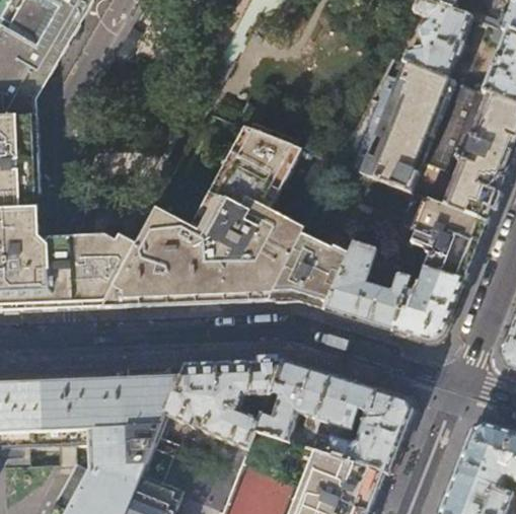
[(0,113),(34,113),(33,74),(45,74),(47,75),(49,71),(56,59),(88,0),(4,0),(0,8),(0,15),(6,19),(3,24),(0,22),(0,113)]
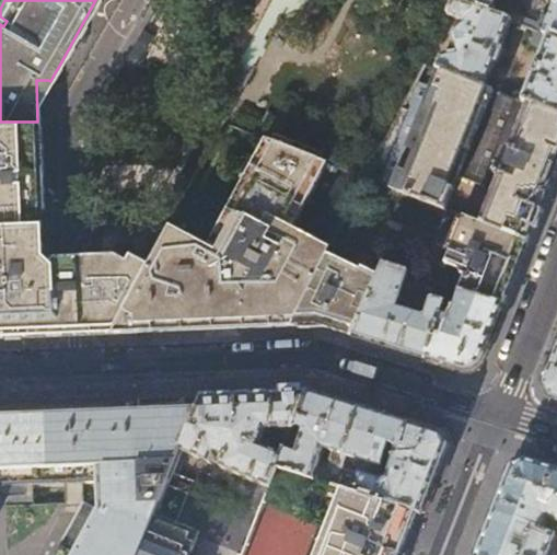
[(480,84),(507,18),(457,0),(453,0),(448,10),(459,13),(462,20),(461,20),(459,21),(456,22),(454,25),(453,26),(452,29),(452,32),(455,50),(454,50),(448,51),(444,54),(442,55),(439,57),(437,60),(436,62),(434,66),(480,84)]
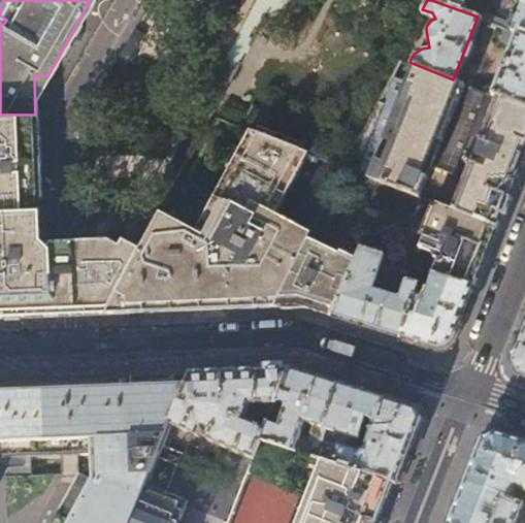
[(431,0),(478,17),(502,26),(524,34),(524,0),(431,0)]
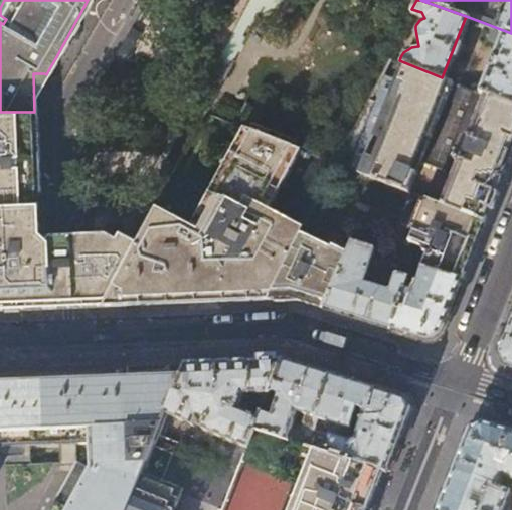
[(511,33),(490,25),(485,37),(494,41),(476,89),(511,102),(511,33)]
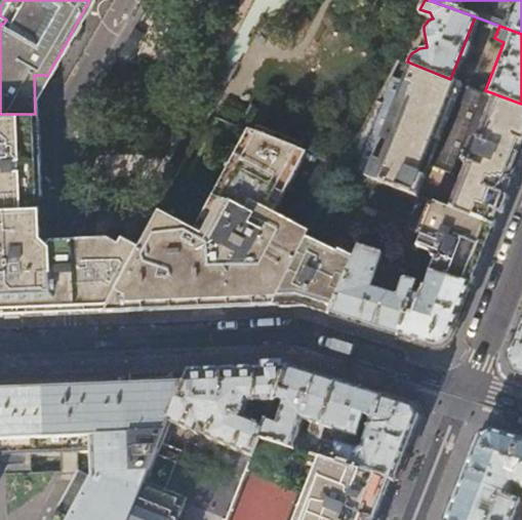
[(521,104),(485,90),(450,79),(407,62),(400,58),(393,76),(387,73),(340,163),(342,163),(413,192),(426,161),(457,174),(447,205),(492,223),(514,168),(521,148),(521,104)]
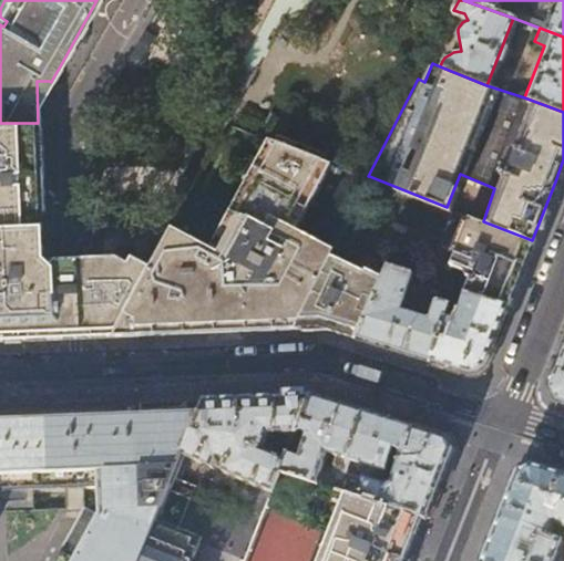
[(0,336),(75,334),(105,332),(144,261),(130,253),(125,260),(114,255),(71,257),(52,257),(49,262),(41,257),(39,207),(42,206),(39,151),(38,123),(0,123),(0,336)]
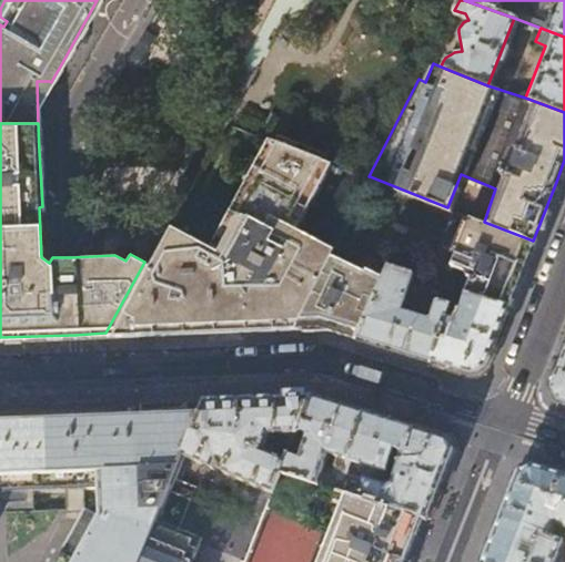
[(203,244),(165,223),(144,262),(106,333),(256,327),(294,326),(331,255),(334,246),(293,226),(328,160),(263,135),(203,244)]
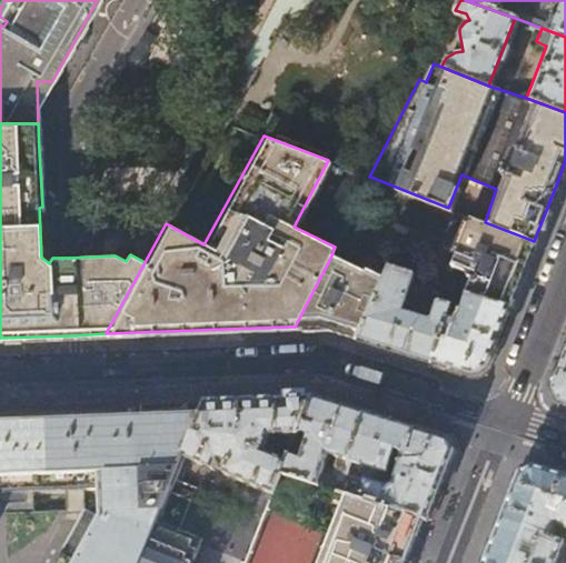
[(520,275),(534,241),(485,222),(470,217),(453,261),(474,270),(467,288),(509,304),(520,275)]
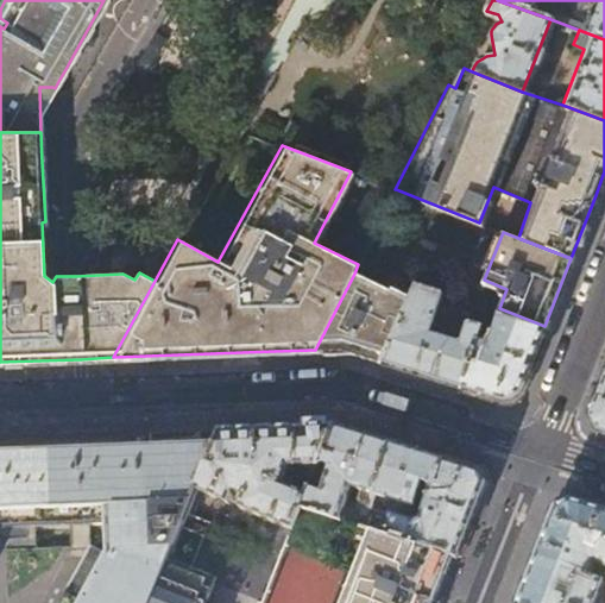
[(354,274),(315,350),(346,350),(380,360),(409,297),(354,274)]
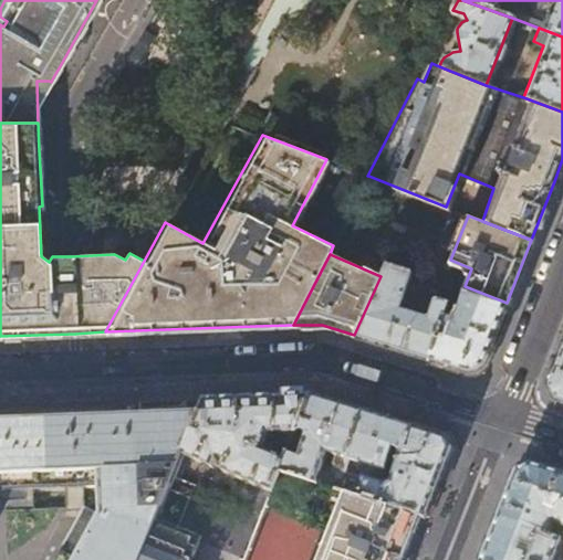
[(444,308),(452,282),(441,278),(431,308),(427,307),(425,313),(400,305),(414,270),(387,262),(381,276),(354,335),(393,347),(427,358),(444,308)]
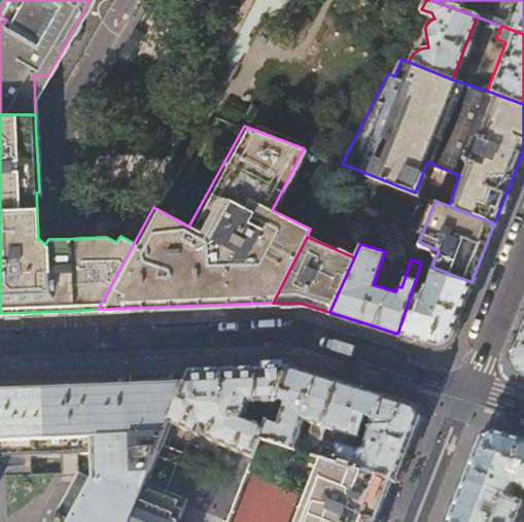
[(461,307),(472,282),(432,267),(427,283),(424,283),(421,286),(420,290),(413,287),(397,334),(416,339),(435,345),(449,338),(461,307)]
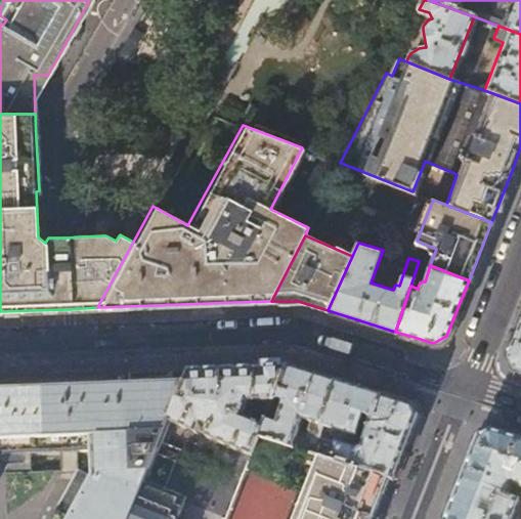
[(520,313),(514,332),(506,353),(512,368),(520,370),(520,313)]
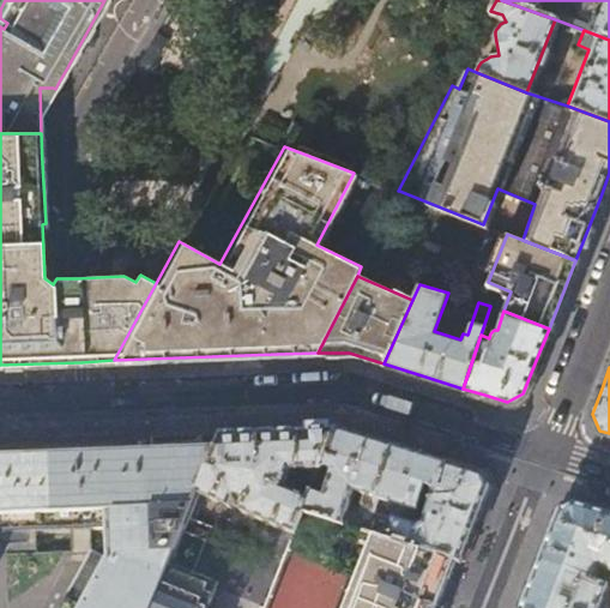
[(219,428),(212,446),(192,498),(200,501),(204,494),(278,525),(293,531),(301,509),(307,494),(288,487),(294,468),(318,467),(319,462),(334,423),(315,423),(267,426),(219,428)]
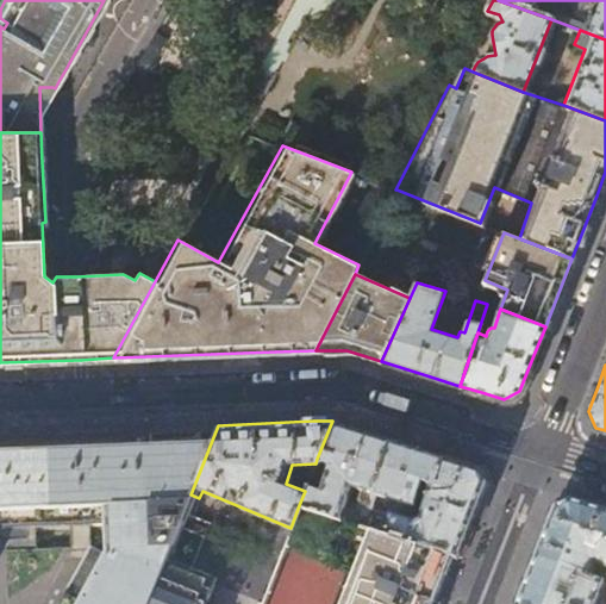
[(326,462),(328,465),(319,489),(307,485),(305,491),(299,505),(362,524),(368,505),(388,437),(349,425),(332,421),(317,459),(326,462)]
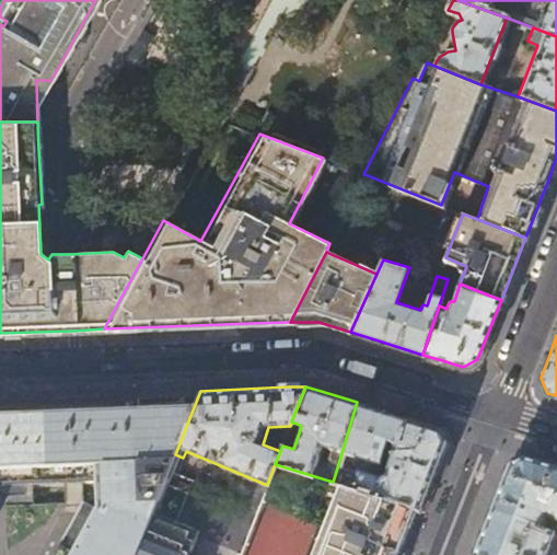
[(137,393),(0,399),(0,483),(96,480),(96,506),(69,554),(136,554),(171,471),(175,454),(194,407),(138,408),(137,393)]
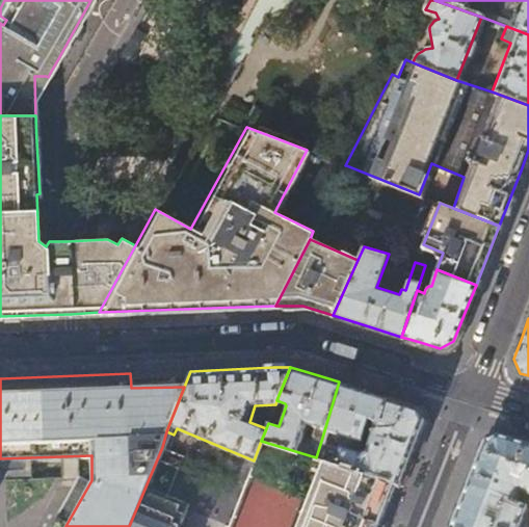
[(362,390),(339,381),(321,441),(338,446),(355,452),(355,451),(359,441),(367,417),(379,421),(386,397),(362,390)]
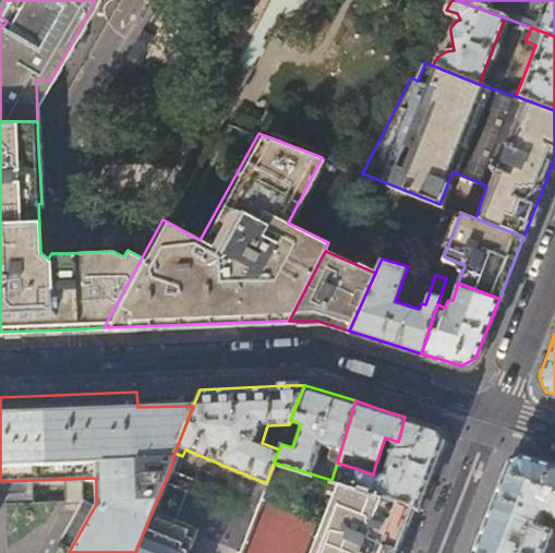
[(420,421),(405,417),(398,442),(385,437),(376,463),(386,465),(384,469),(376,475),(373,473),(373,475),(354,468),(350,485),(412,505),(418,506),(432,470),(444,440),(437,427),(420,421)]
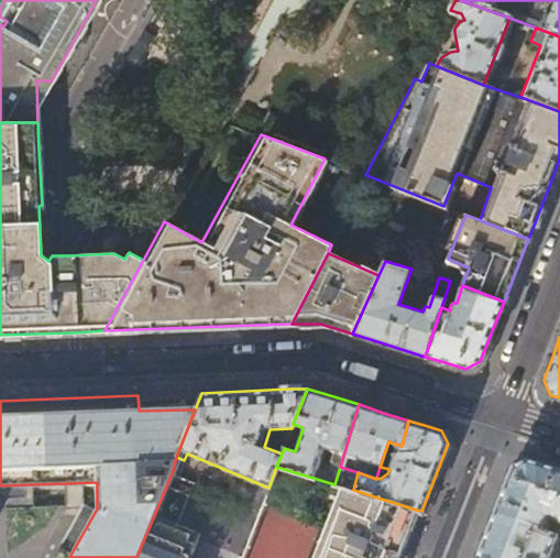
[(559,467),(549,463),(526,457),(511,463),(473,557),(546,557),(558,532),(546,526),(550,514),(559,518),(559,467)]
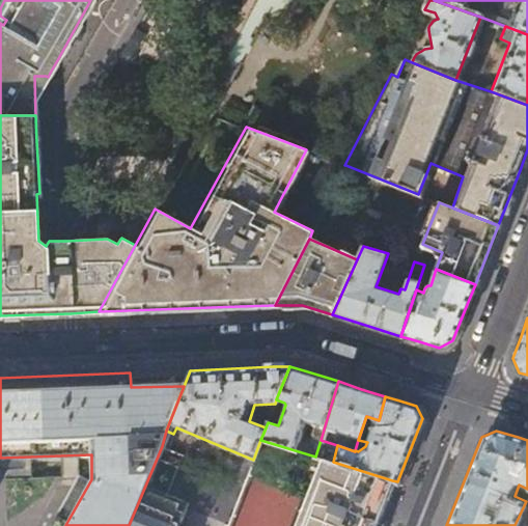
[(333,462),(315,457),(260,440),(253,460),(245,479),(226,525),(373,525),(384,501),(392,480),(333,462)]
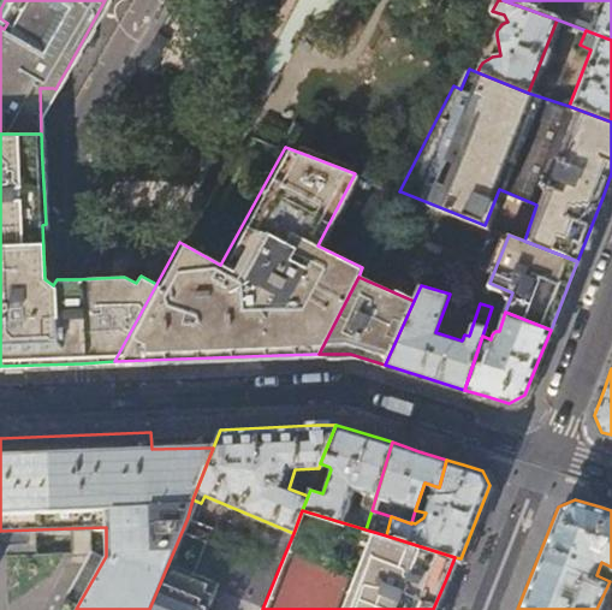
[(215,529),(188,517),(149,609),(220,609),(221,609),(188,596),(215,529)]
